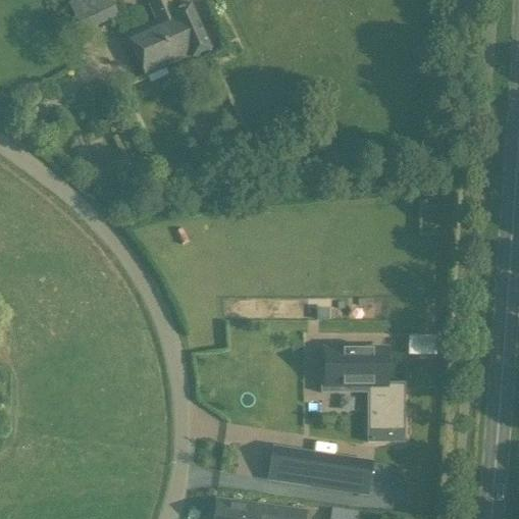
[(72,0),(70,1),(83,31),(121,15),(113,0),(72,0)]
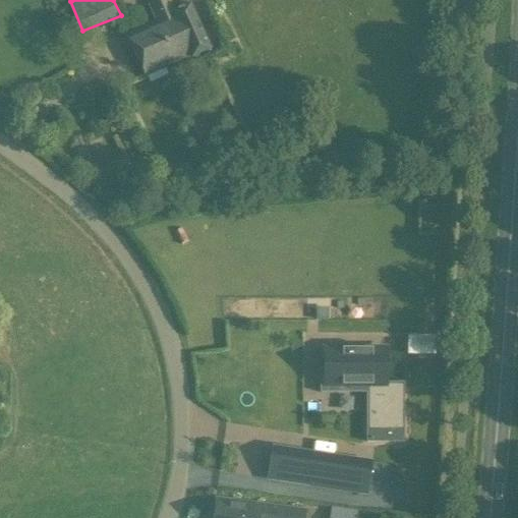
[(191,3),(178,9),(174,0),(149,0),(158,19),(128,33),(148,74),(191,53),(192,56),(213,48),(191,3)]
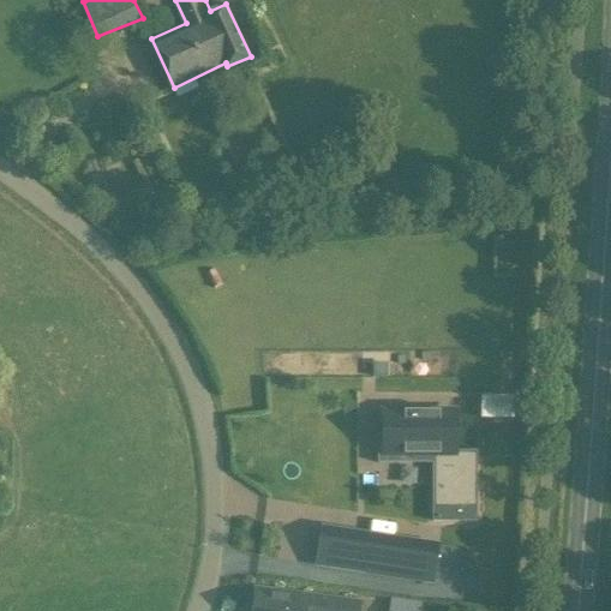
[(484,394),(484,415),(515,415),(515,395),(484,394)]
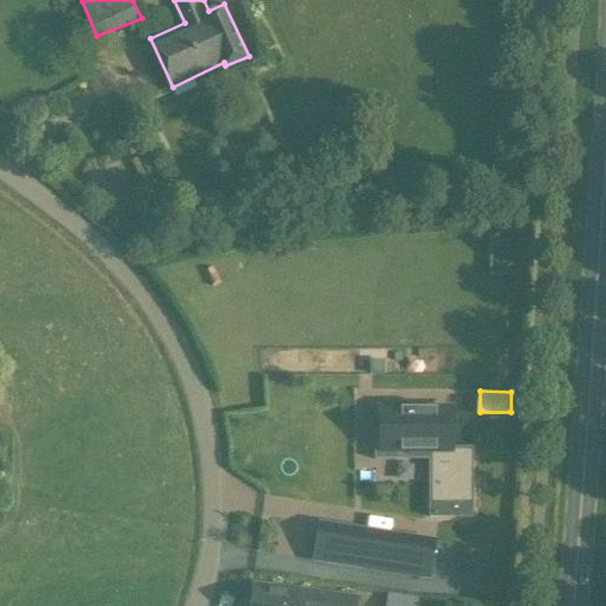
[(454,406),(382,406),(382,449),(397,449),(397,456),(422,456),(422,449),(432,449),(432,500),(470,500),(470,448),(454,448),(454,406)]
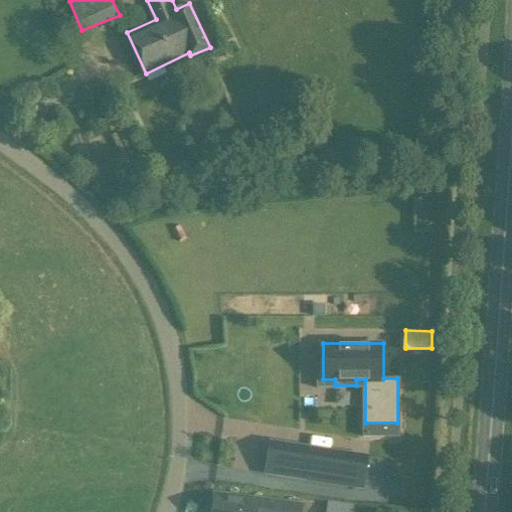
[(350,453),(291,443),(286,474),(364,486),(367,471),(348,468),(350,453)]
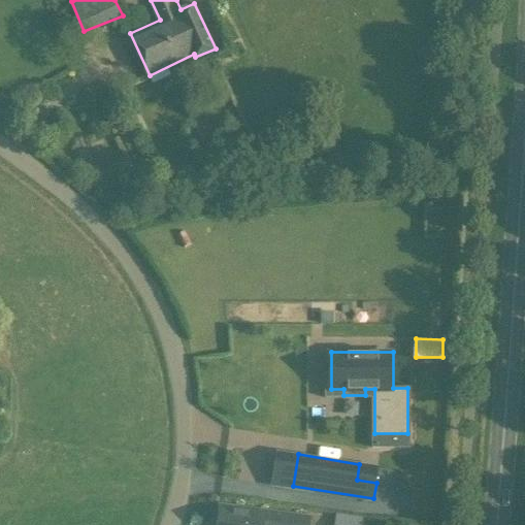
[(312,516),(264,510),(220,503),(217,524),(327,524),(328,520),(310,518),(312,516)]
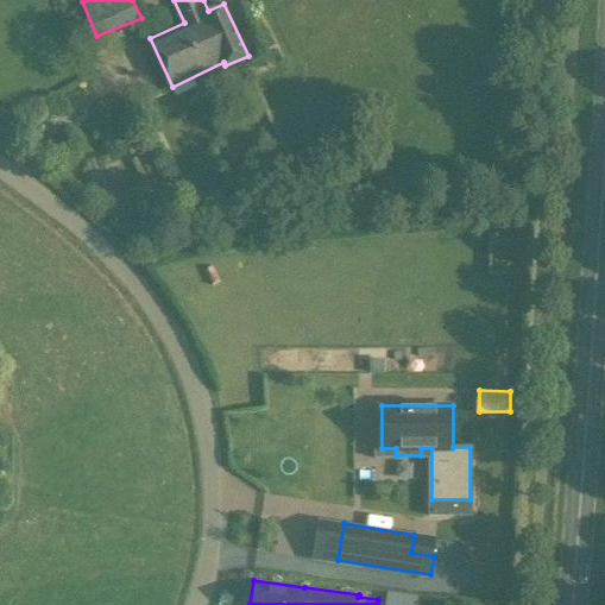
[(390,590),(388,604),(418,604),(421,594),(390,590)]
